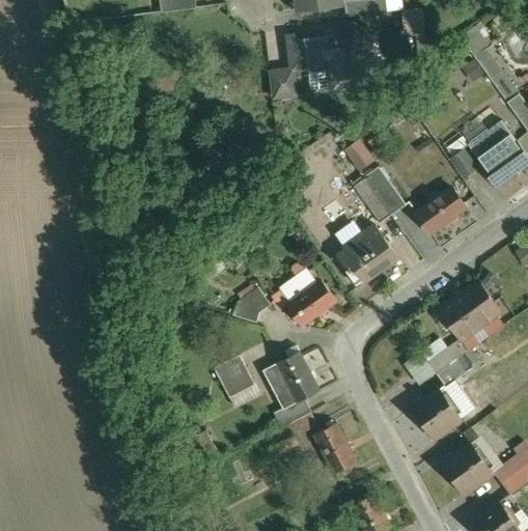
[(195,0),(160,0),(161,11),(196,7),(195,0)]
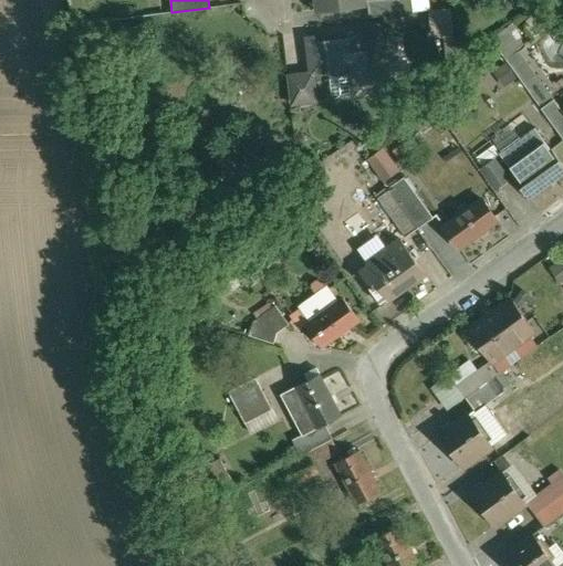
[(316,0),(319,11),(361,4),(360,0),(316,0)]
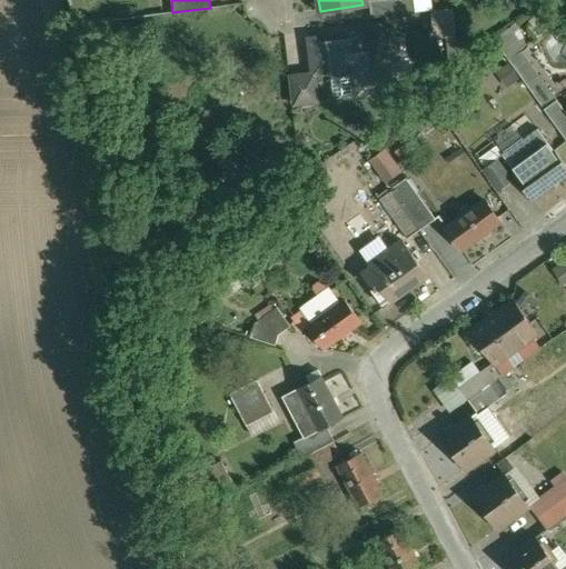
[(413,0),(367,0),(370,17),(415,11),(413,0)]
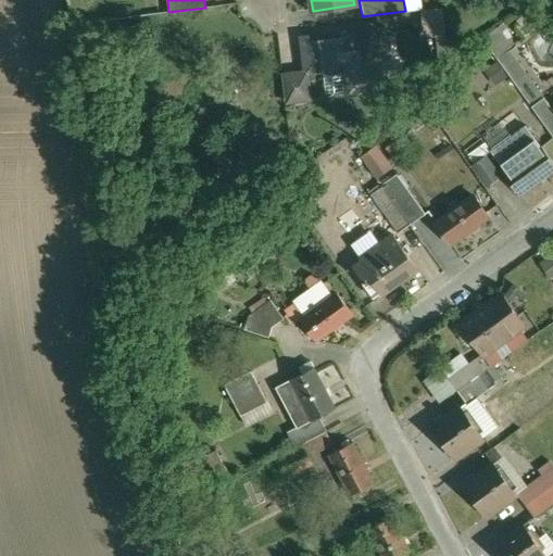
[(442,8),(423,10),(426,35),(445,32),(442,8)]
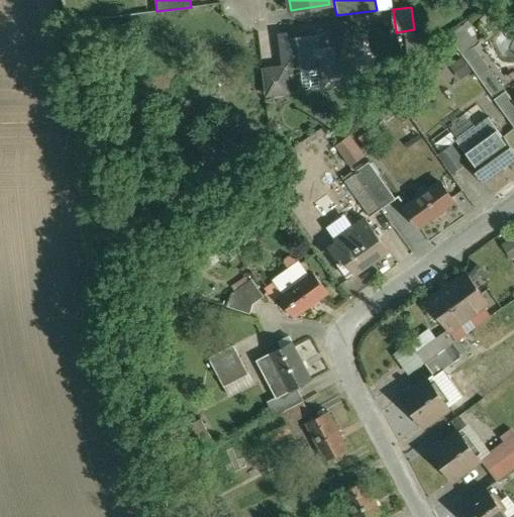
[(347,27),(280,35),(283,68),(284,68),(285,68),(300,66),(302,87),(306,90),(355,84),(351,54),(357,54),(361,48),(360,36),(356,33),(348,34),(347,27)]
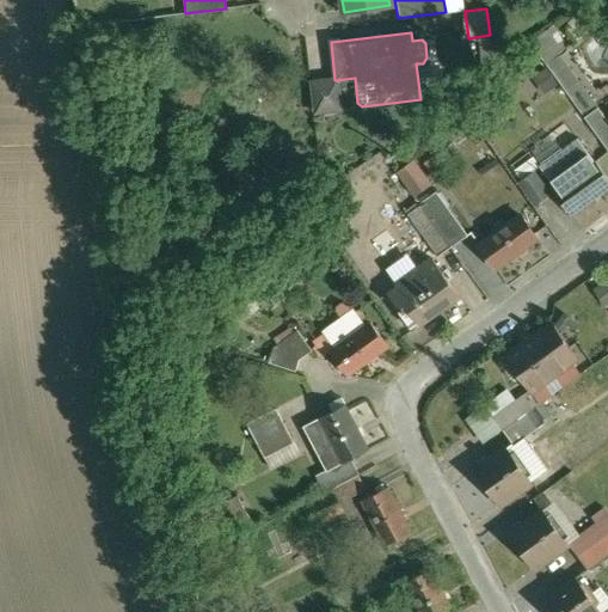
[(597,106),(560,55),(546,66),(583,117),(597,106)]
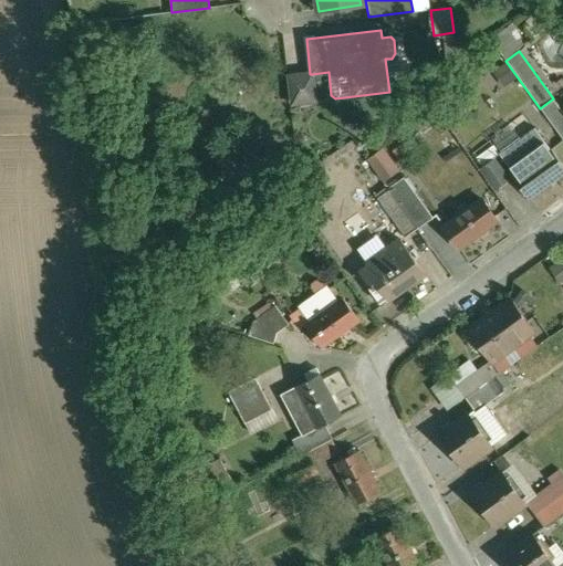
[(310,74),(287,76),(290,104),(315,101),(312,74),(311,74),(310,74)]
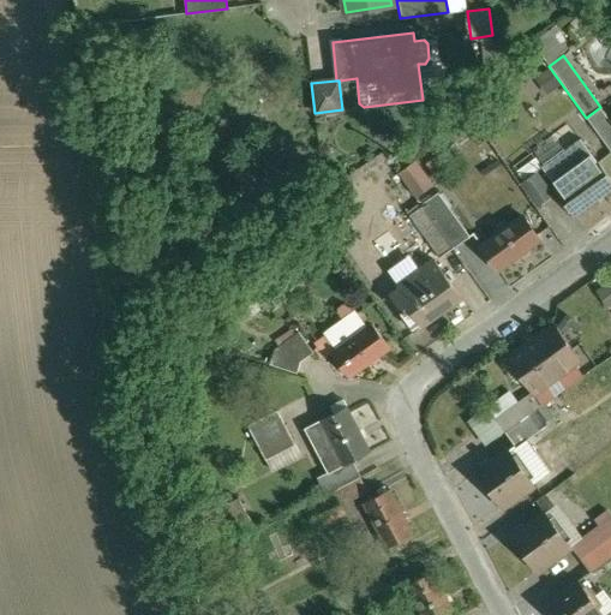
[(610,123),(600,107),(586,118),(610,153),(610,123)]
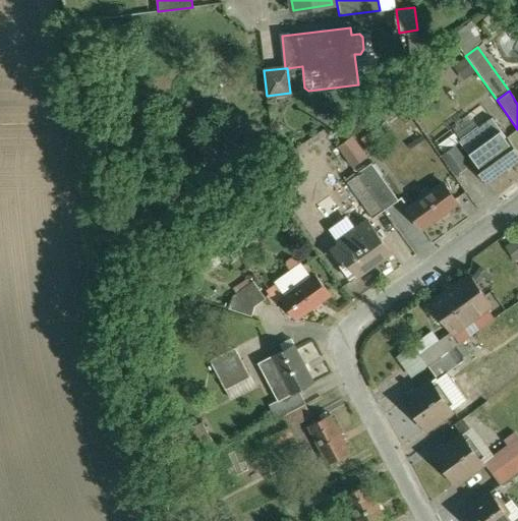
[(506,137),(492,117),(459,140),(473,161),(471,162),(485,182),(517,159),(517,154),(506,136),(506,137)]
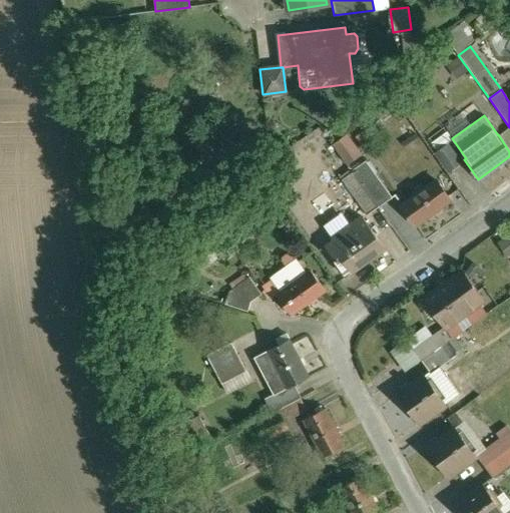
[(366,121),(351,131),(358,140),(373,130),(366,121)]
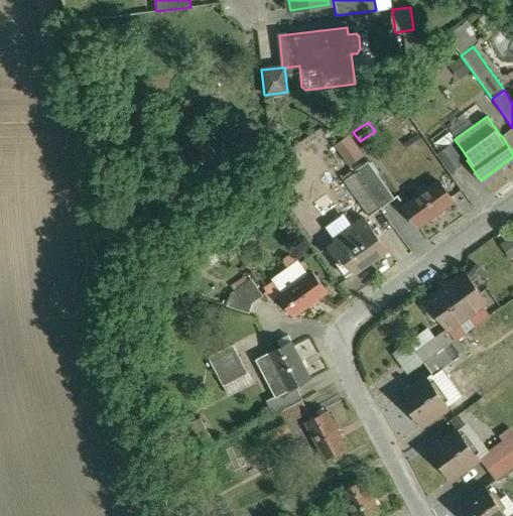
[(360,155),(347,135),(334,144),(347,164),(360,155)]
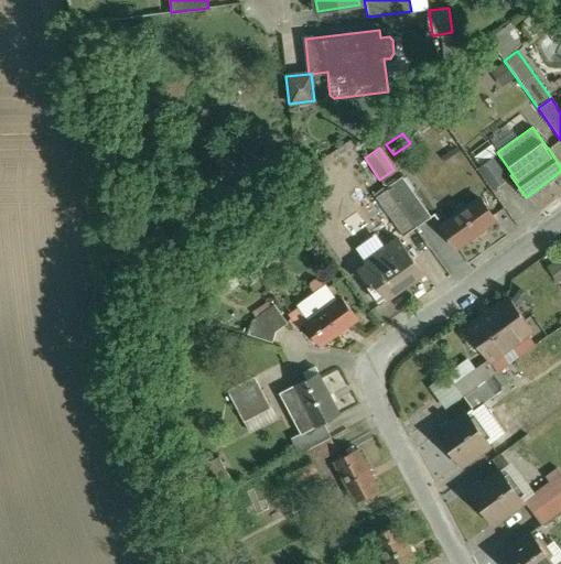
[(504,181),(488,159),(476,167),(492,190),(504,181)]
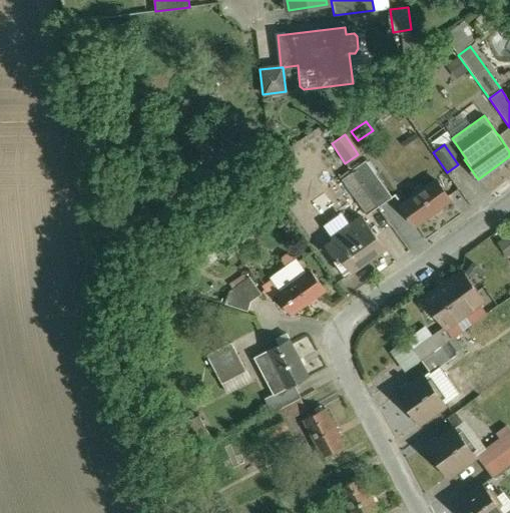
[(391,197),(366,161),(352,172),(361,185),(377,207),(391,197)]
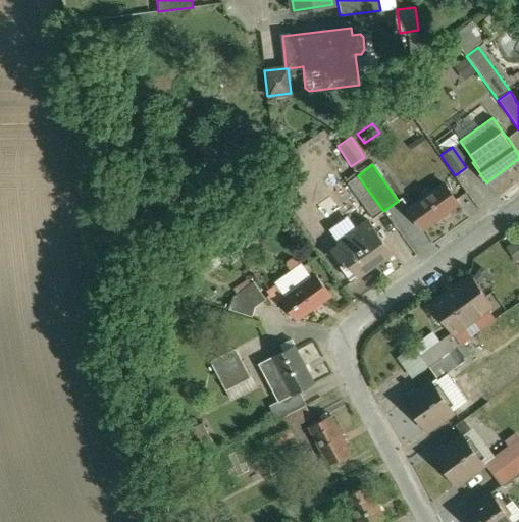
[(358,175),(346,184),(356,197),(367,189),(358,175)]
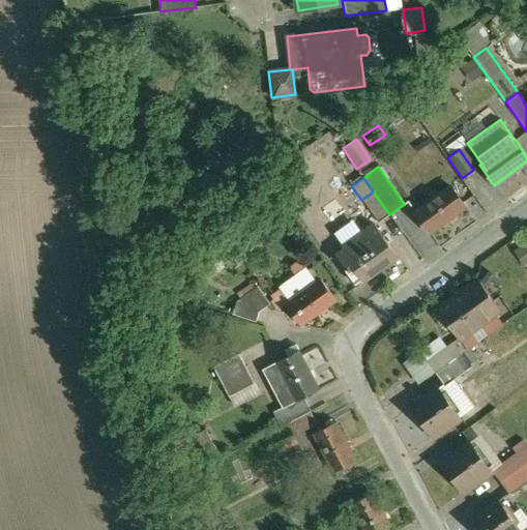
[(449,186),(414,211),(430,232),(465,207),(449,186)]
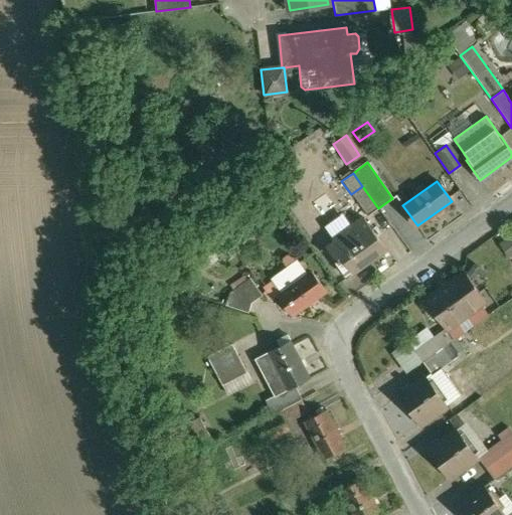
[(378,208),(362,186),(351,194),(366,216),(378,208)]
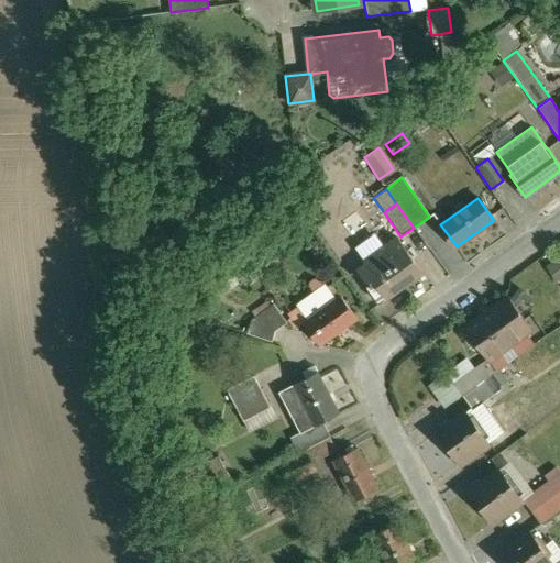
[(396,239),(364,263),(366,266),(359,273),(370,287),(374,284),(385,298),(420,273),(396,239)]
